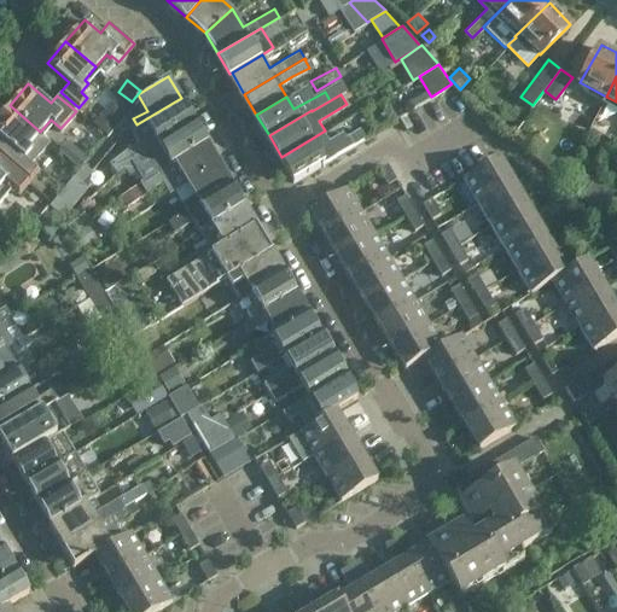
[(102,116),(118,124),(128,105),(111,97),(102,116)]
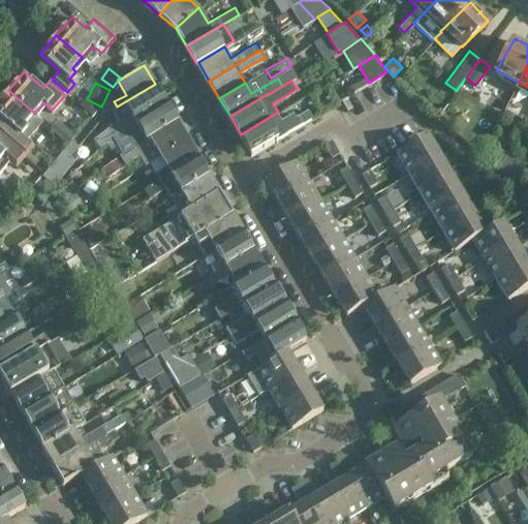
[(113,134),(163,104),(162,102),(163,97),(164,97),(156,83),(155,84),(117,106),(119,109),(114,112),(120,121),(109,127),(94,137),(100,146),(105,142),(113,134)]
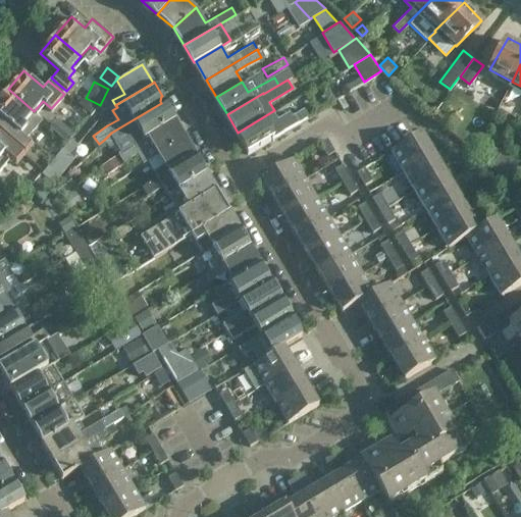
[(0,114),(7,120),(0,128),(0,131),(16,145),(41,117),(34,111),(8,89),(0,98),(0,114)]
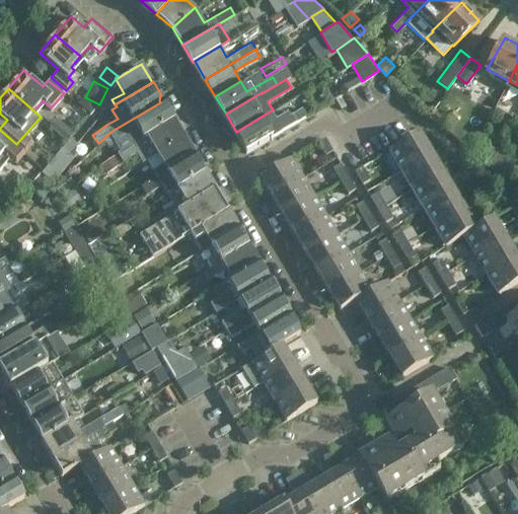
[(513,97),(503,92),(496,104),(507,109),(513,97)]
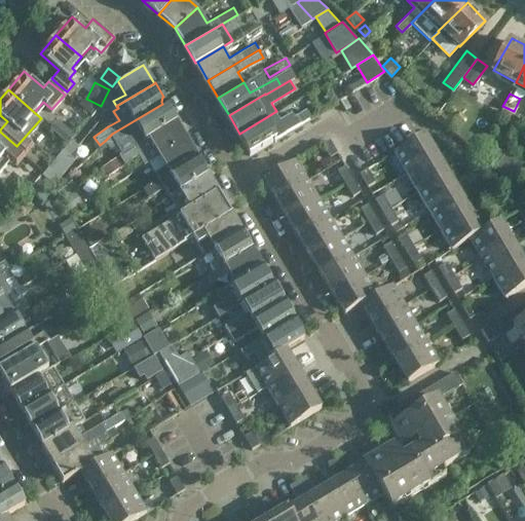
[(163,105),(162,104),(112,134),(105,141),(111,147),(116,143),(121,152),(175,120),(177,119),(169,105),(166,106),(163,105)]
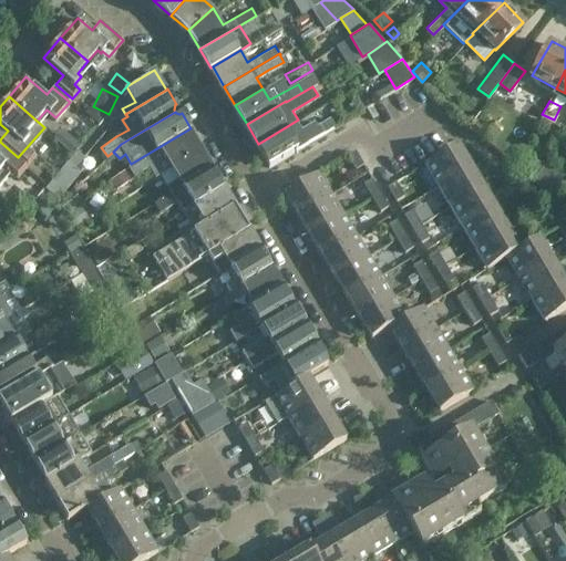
[(298,120),(258,144),(269,163),(335,123),(331,116),(317,124),(315,121),(301,128),(297,122),(298,121),(298,120)]
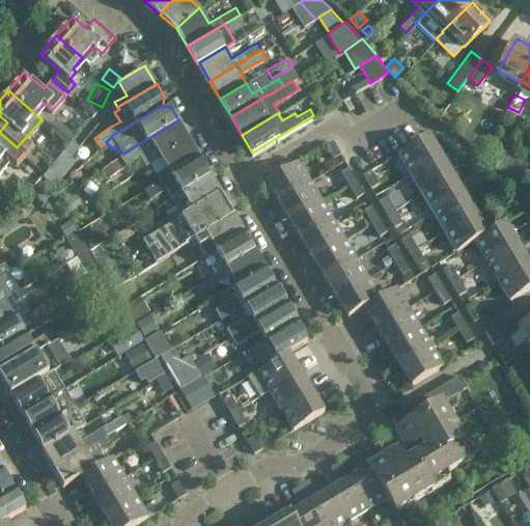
[(188,139),(176,121),(122,154),(120,155),(126,164),(140,156),(145,164),(188,139)]
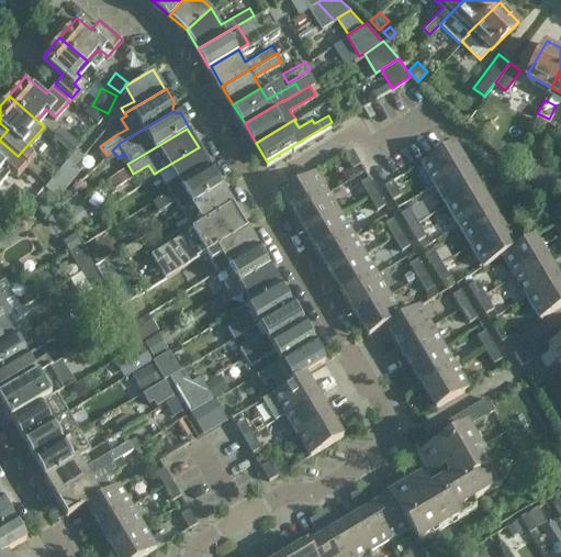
[(80,145),(69,136),(63,143),(74,153),(80,145)]
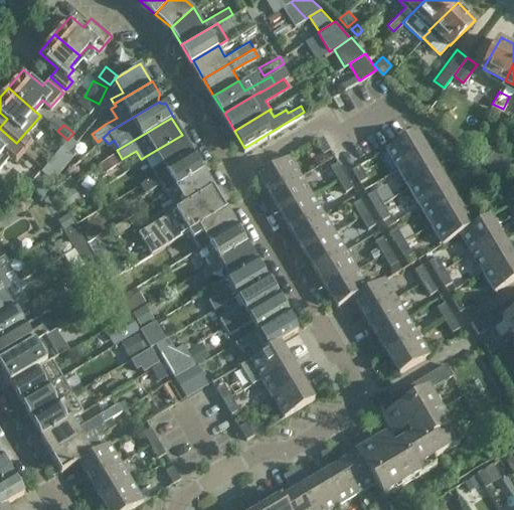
[(0,167),(12,153),(17,158),(24,150),(16,143),(0,129),(0,167)]
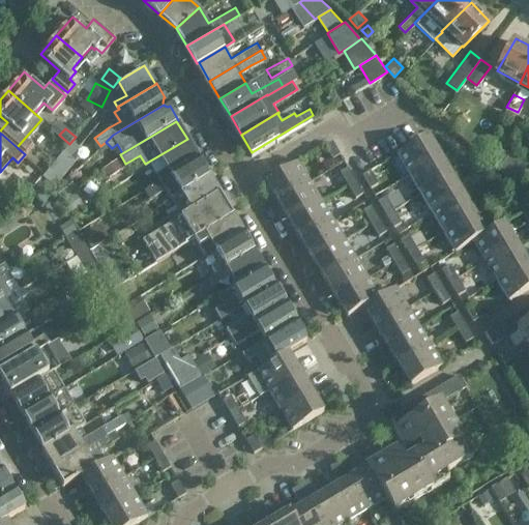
[(397,151),(398,152),(409,171),(440,152),(429,133),(397,151)]
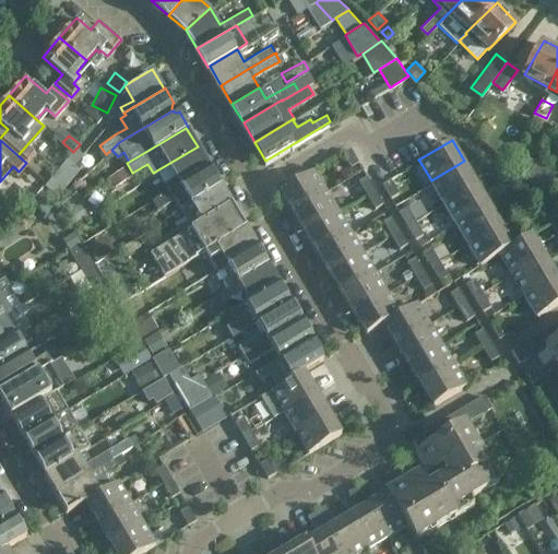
[(209,165),(198,146),(153,173),(154,174),(158,172),(165,183),(165,181),(169,188),(209,165)]
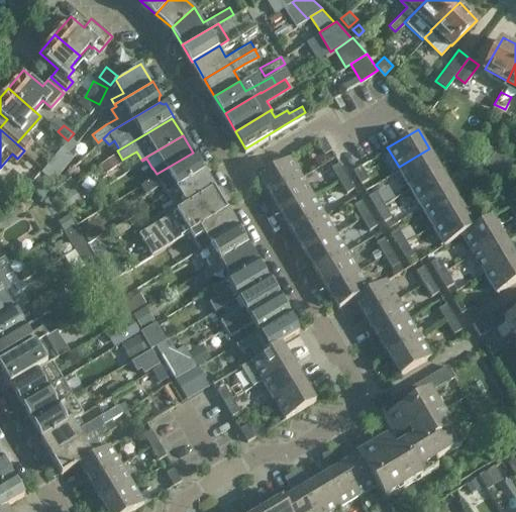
[(324,136),(317,139),(324,152),(331,148),(324,136)]
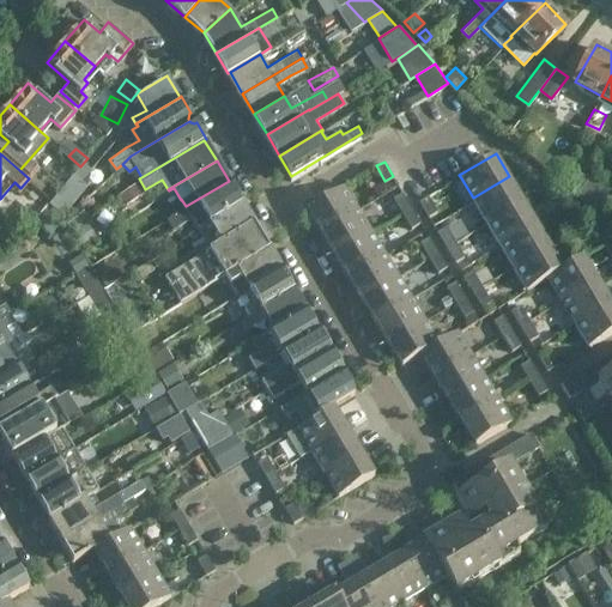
[(82,181),(73,174),(61,187),(70,194),(82,181)]
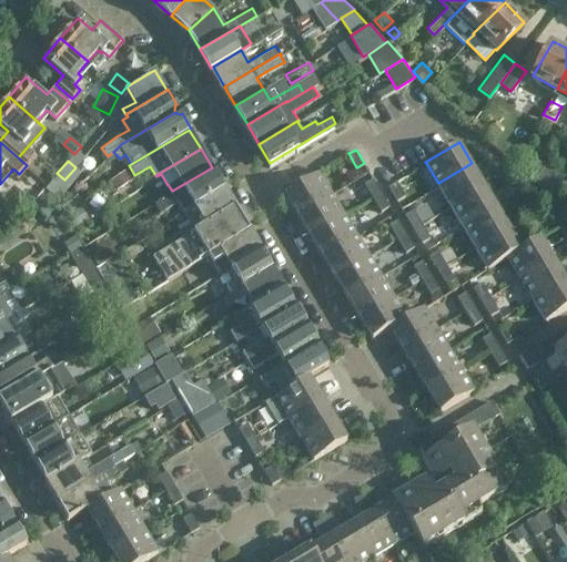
[(472,163),(438,183),(452,204),(485,184),(472,163)]
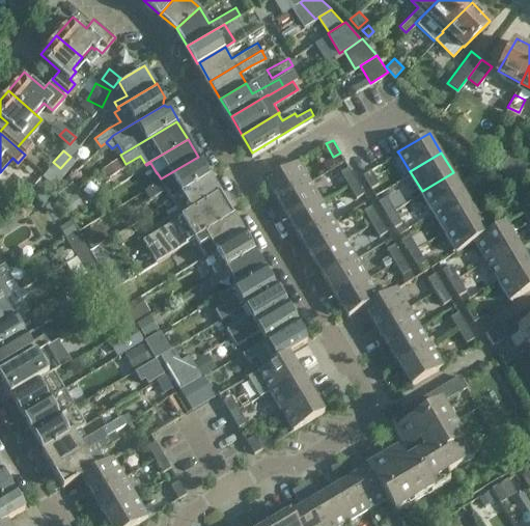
[(124,165),(118,157),(104,166),(110,175),(124,165)]
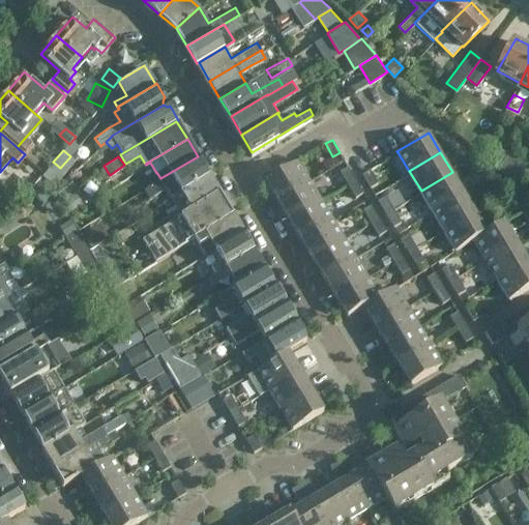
[(209,174),(198,156),(160,178),(145,188),(150,197),(162,191),(160,188),(166,186),(171,196),(209,174)]
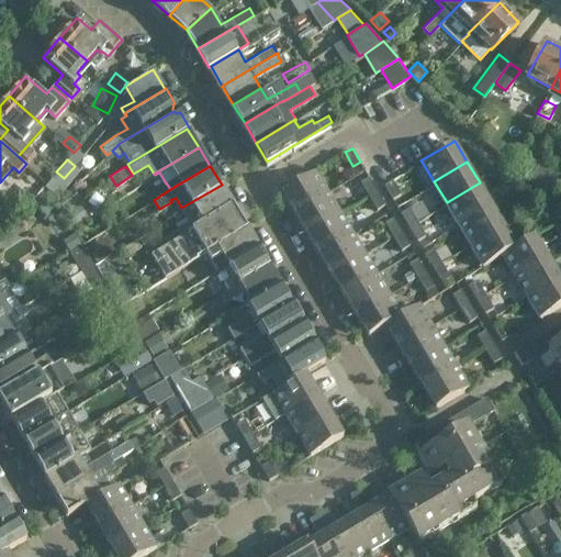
[(316,167),(282,187),(294,208),(328,188),(316,167)]
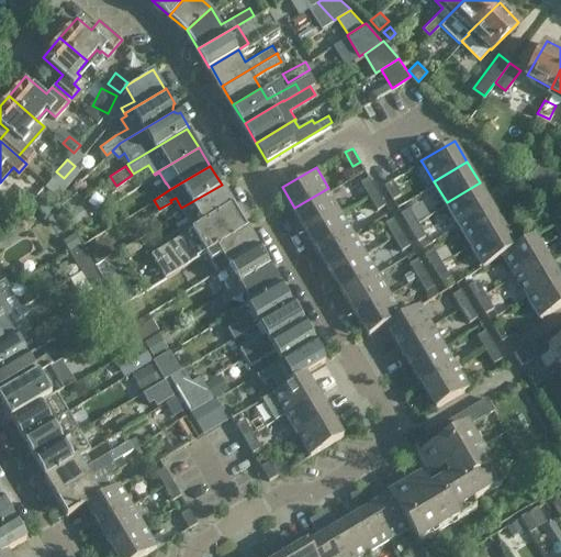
[(550,176),(540,167),(530,178),(541,188),(550,176)]
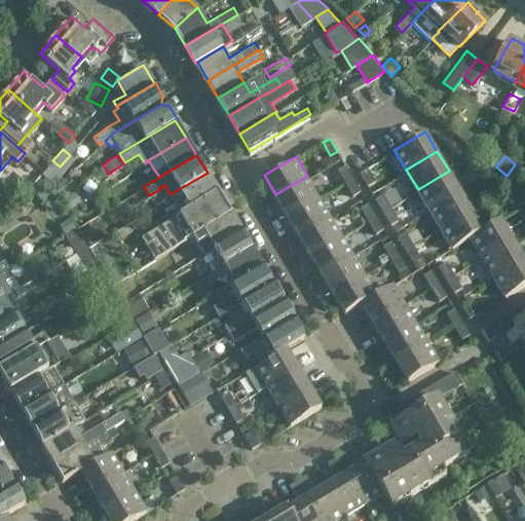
[(353,177),(345,163),(338,169),(345,181),(353,177)]
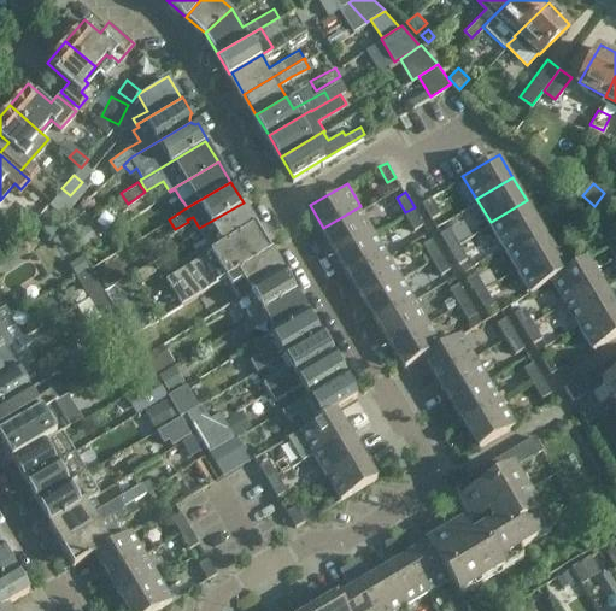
[(68,215),(80,205),(70,195),(59,206),(68,215)]
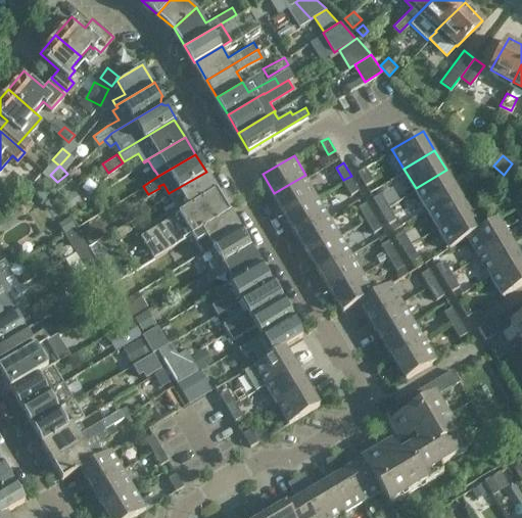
[(366,166),(358,171),(366,183),(373,179),(366,166)]
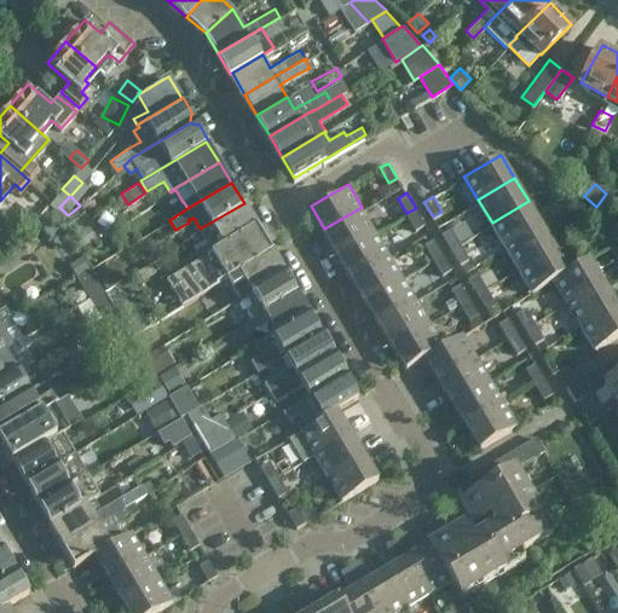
[(529,201),(492,223),(506,246),(542,223),(529,201)]
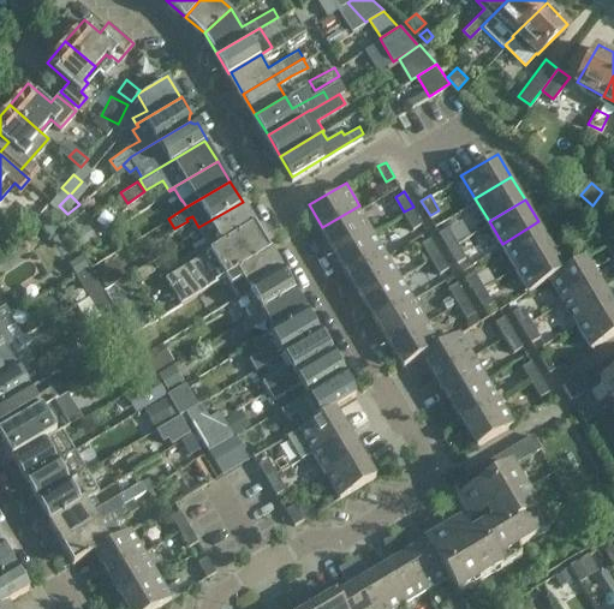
[(243,202),(198,227),(207,240),(195,248),(198,255),(255,221),(243,202)]
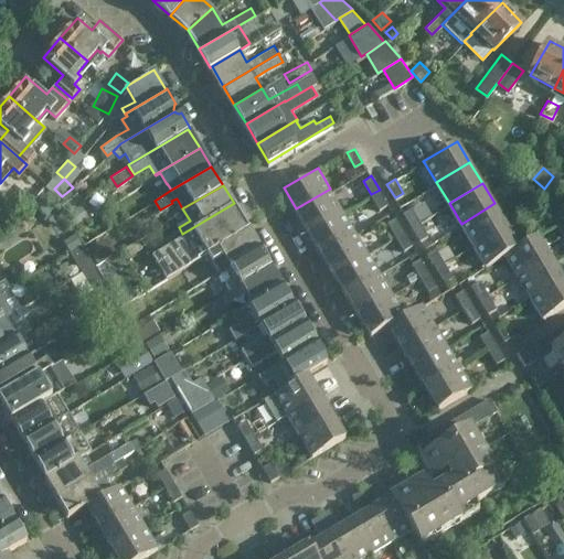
[(74,186),(73,187),(60,201),(68,212),(84,197),(74,186)]
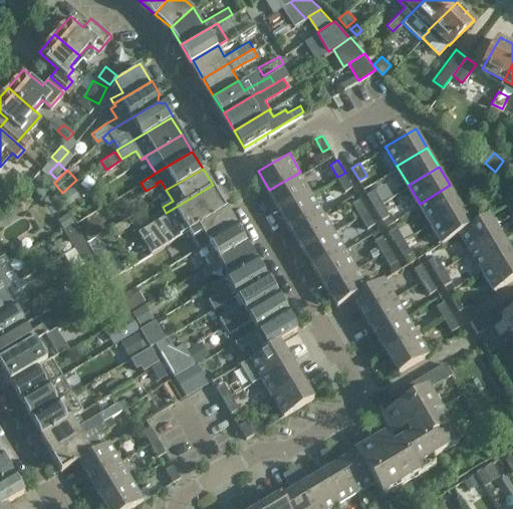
[(300,172),(269,190),(281,209),(311,190),(300,172)]
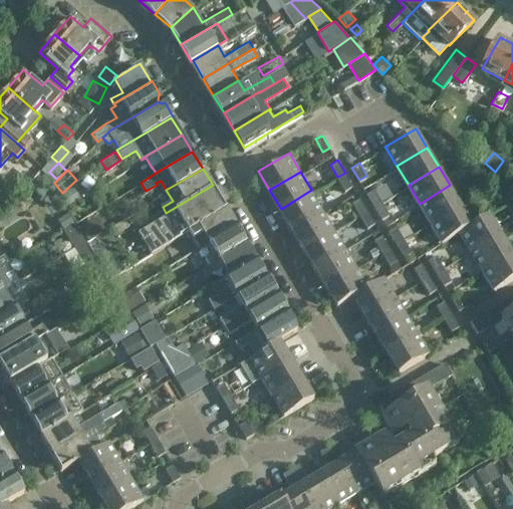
[(352,185),(345,173),(337,177),(344,190),(352,185)]
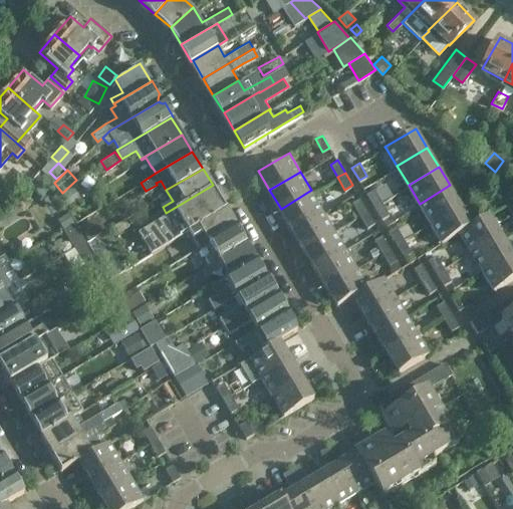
[(48,186),(37,179),(29,187),(41,197),(48,186)]
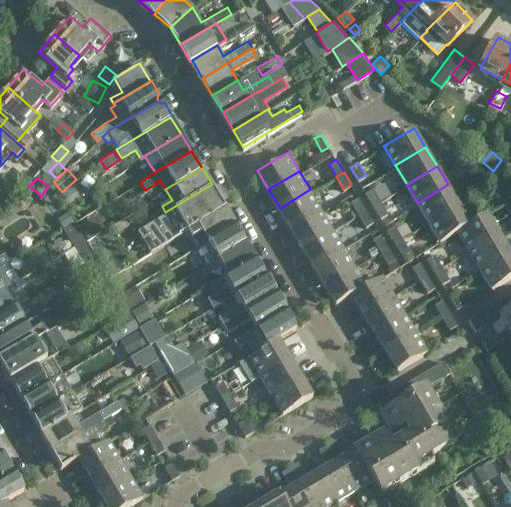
[(213,184),(212,184),(176,206),(165,212),(166,213),(138,230),(150,250),(188,227),(224,206),(226,205),(213,184)]
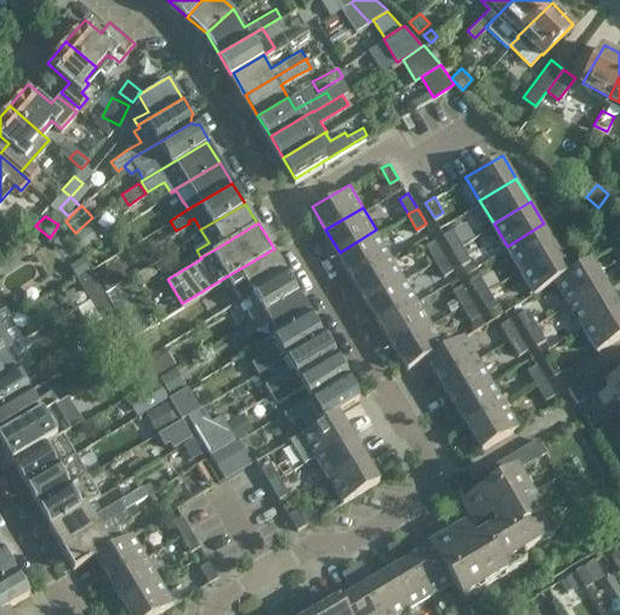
[(544,223),(507,246),(521,268),(557,246),(544,223)]
